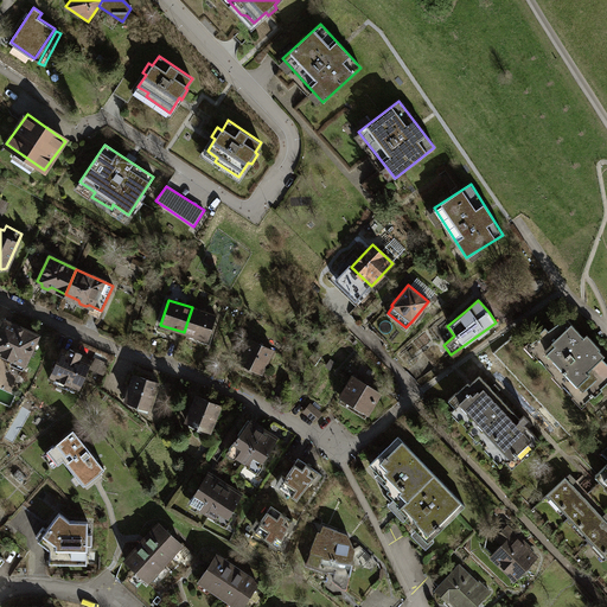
[(215,315),(192,307),(184,332),(206,340),(215,315)]
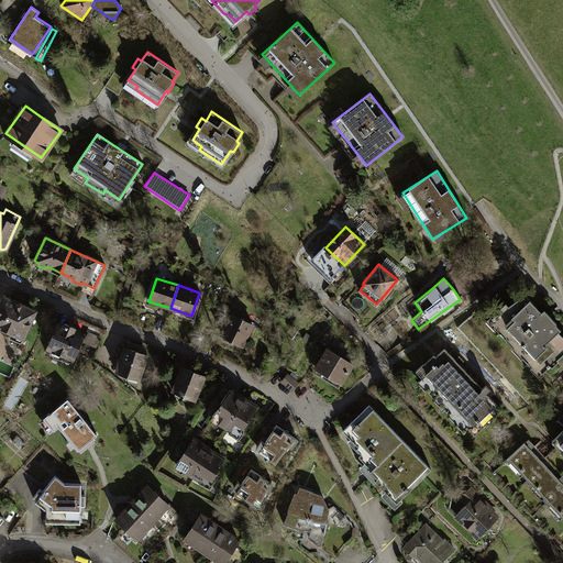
[(540,312),(525,295),(492,319),(503,330),(499,332),(506,340),(509,338),(525,354),(522,356),(529,364),(532,362),(542,373),(550,365),(552,367),(560,361),(558,359),(562,353),(562,337),(558,331),(560,329),(555,324),(556,323),(543,309),(540,312)]
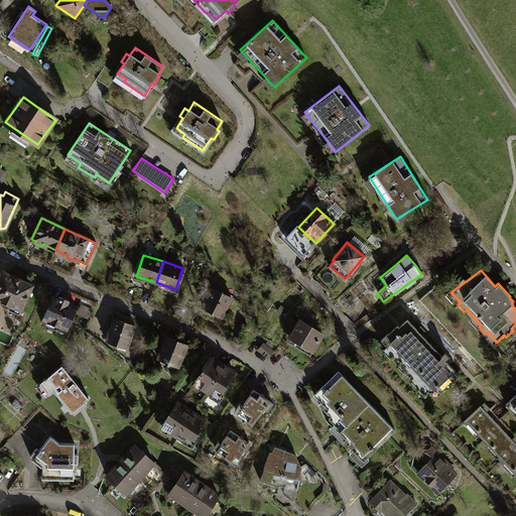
[(2,272),(0,276),(0,299),(10,304),(8,309),(18,313),(31,285),(2,272)]
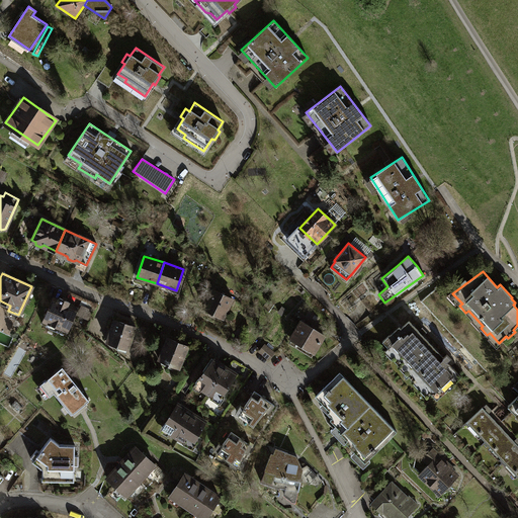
[(213,289),(204,309),(223,318),(232,298),(213,289)]
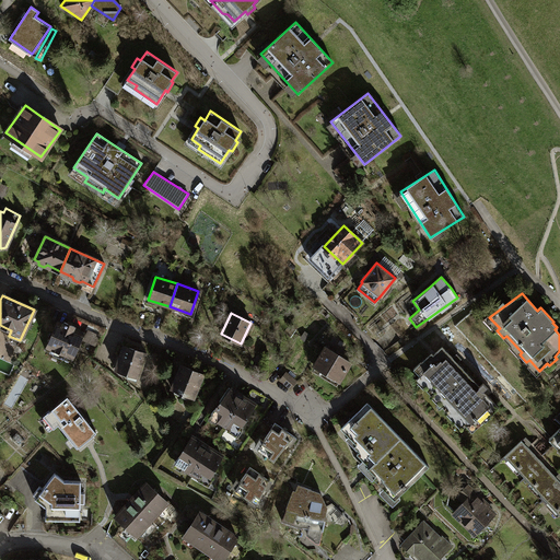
[(58,323),(45,350),(71,362),(83,334),(73,329),(74,326),(65,322),(62,325),(58,323)]
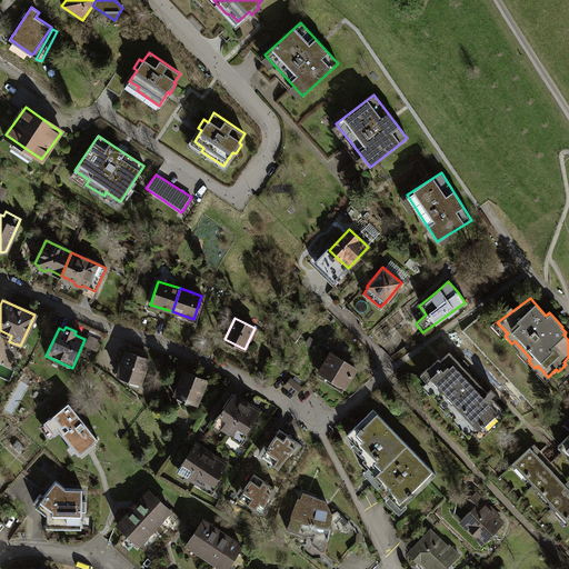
[(101,339),(91,333),(87,341),(98,347),(101,339)]
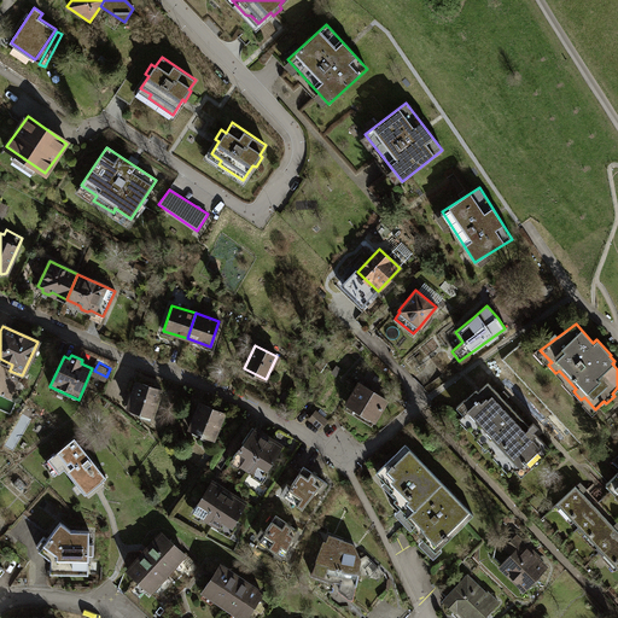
[(485,380),(456,407),(471,423),(466,426),(476,436),(479,432),(487,439),(482,443),(493,454),(496,450),(520,477),(534,465),(535,466),(541,460),(540,459),(549,450),(532,431),(537,427),(532,423),(529,426),(485,380)]
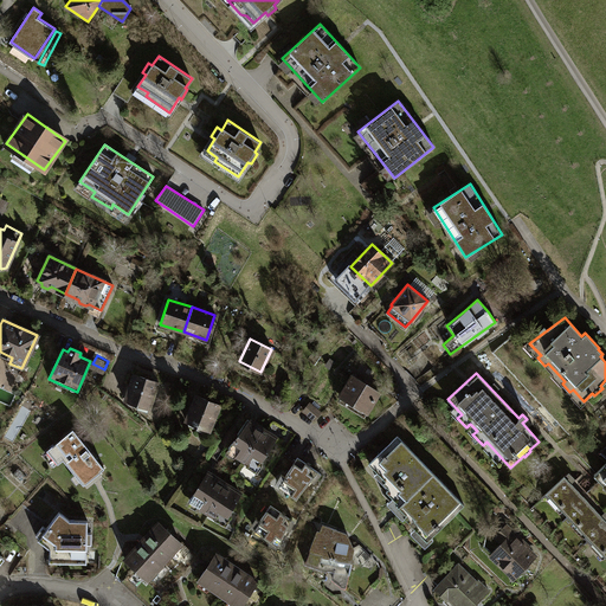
[(126,398),(126,400),(128,400),(128,404),(134,406),(137,404),(149,407),(158,381),(134,374),(130,385),(127,385),(123,397),(126,398)]
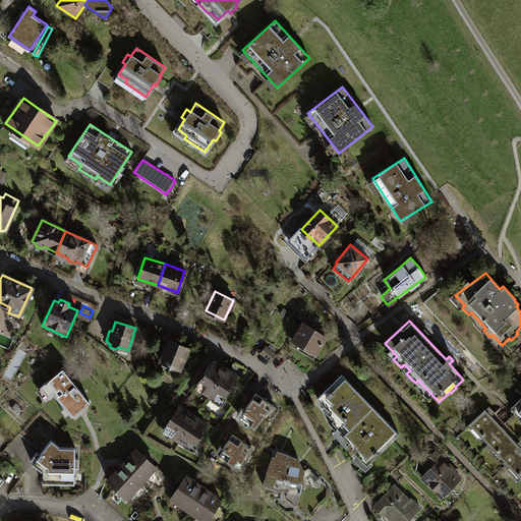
[(325,337),(303,324),(292,340),(299,344),(297,347),(312,357),(325,337)]
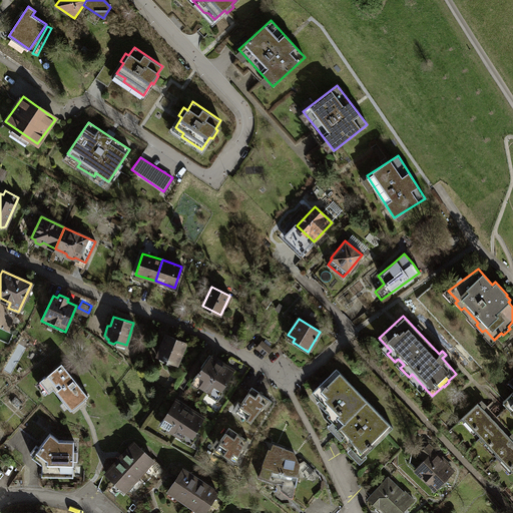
[(165,336),(162,342),(158,355),(157,357),(158,357),(159,360),(164,361),(166,360),(177,364),(185,343),(165,336)]
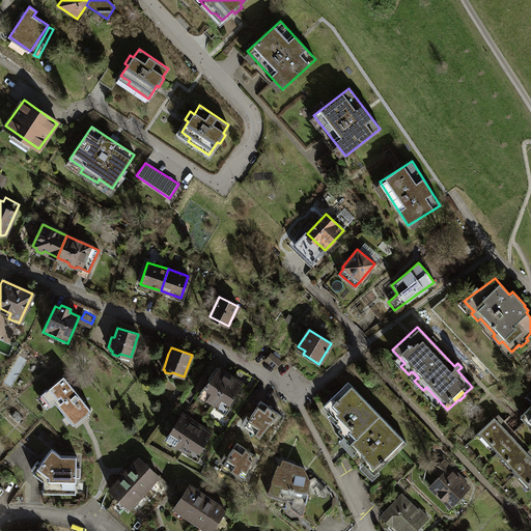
[(156,364),(164,367),(168,354),(161,351),(156,364)]
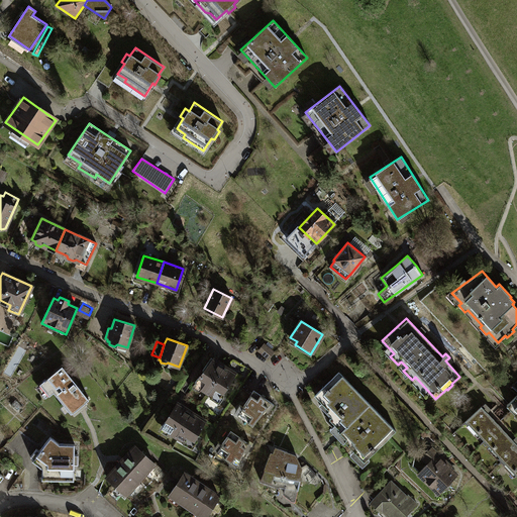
[(264,343),(259,349),(268,357),(273,351),(264,343)]
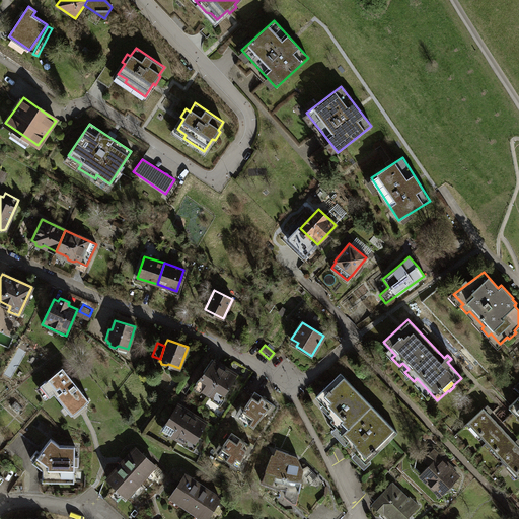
[(235,374),(212,359),(203,372),(205,372),(201,378),(199,376),(195,384),(219,399),(235,374)]
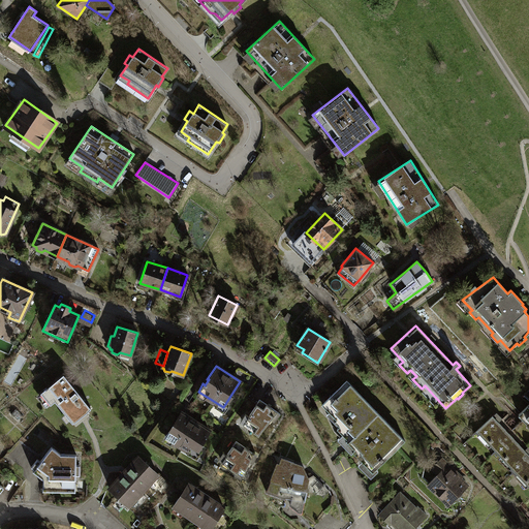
[(63,375),(40,393),(50,404),(55,400),(72,423),(82,415),(90,408),(63,375)]
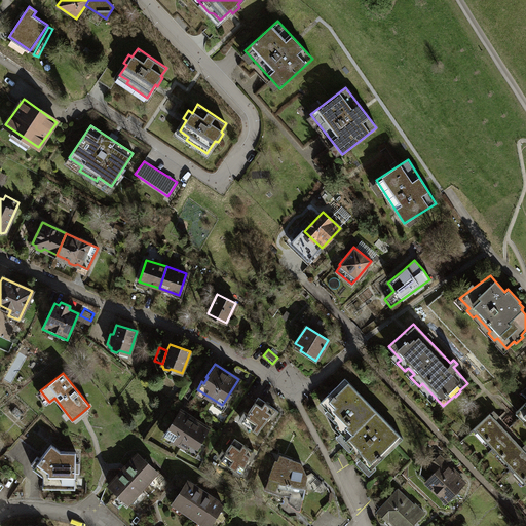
[(352,448),(359,455),(361,457),(360,458),(370,470),(402,439),(344,379),(320,402),(328,410),(330,408),(331,410),(329,412),(334,417),(332,418),(337,423),(335,425),(345,436),(343,438),(348,443),(346,445),(350,449),(352,448)]
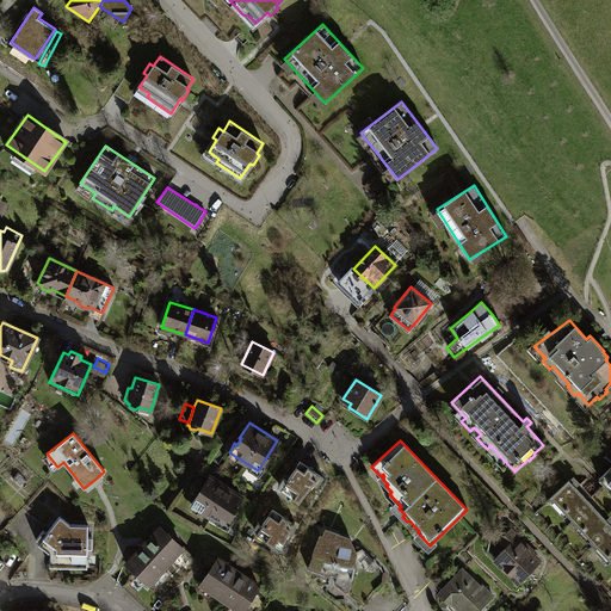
[(323,477),(298,461),(288,480),(283,477),(277,487),(298,501),(313,485),(316,487),(323,477)]
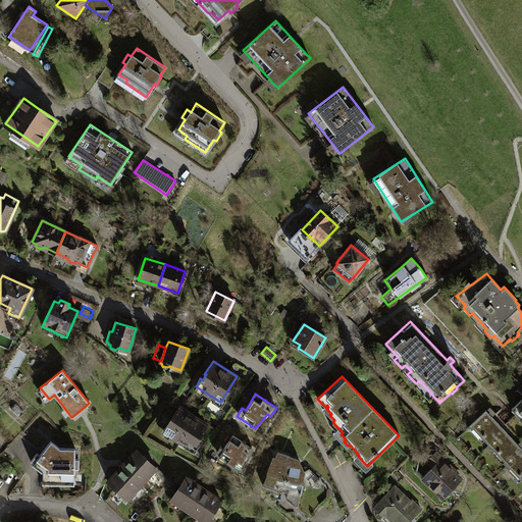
[(521,398),(512,408),(521,419),(521,398)]
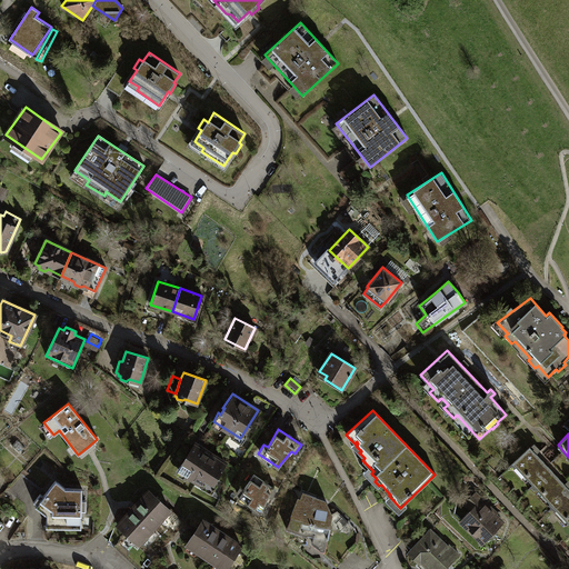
[(17,439),(12,445),(20,451),(25,447),(17,439)]
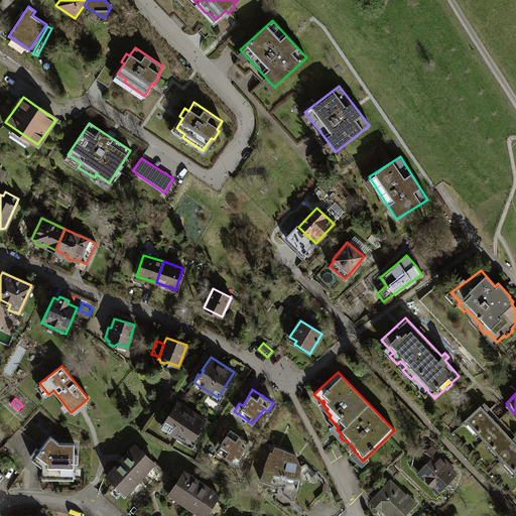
[(175,402),(163,423),(162,422),(159,427),(161,428),(162,426),(190,441),(204,419),(175,402)]
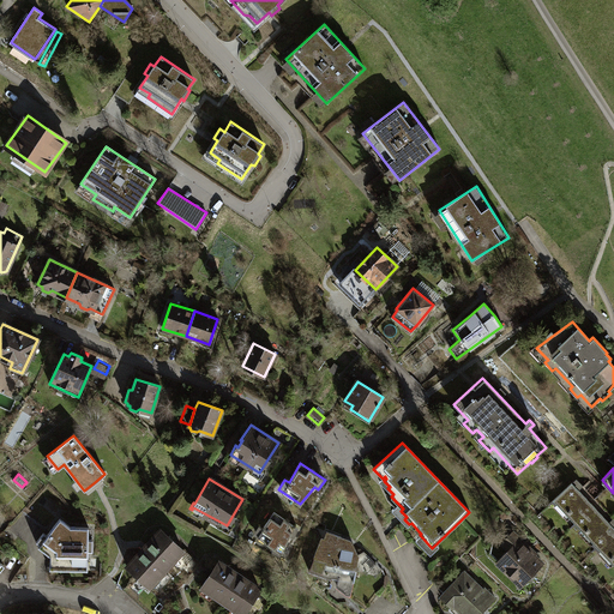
[(613,529),(571,483),(554,499),(567,512),(565,515),(583,534),(585,531),(611,559),(608,560),(613,566),(613,529)]
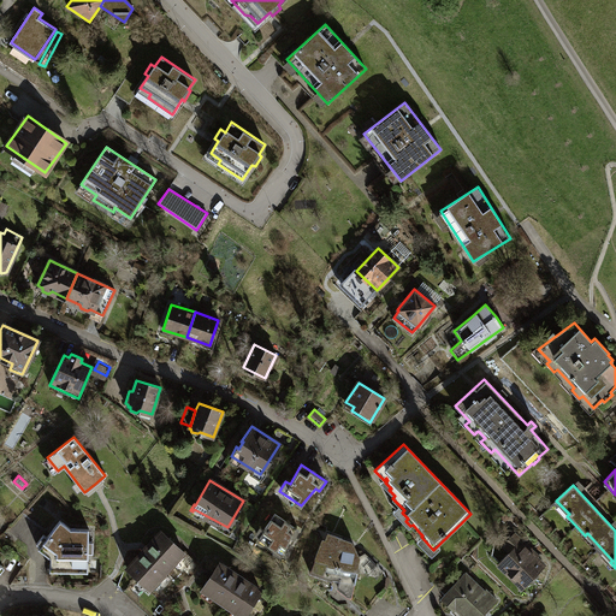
[(260,527),(255,535),(273,549),(273,554),(280,558),(290,538),(295,538),(298,529),(274,514),(264,529),(260,527)]
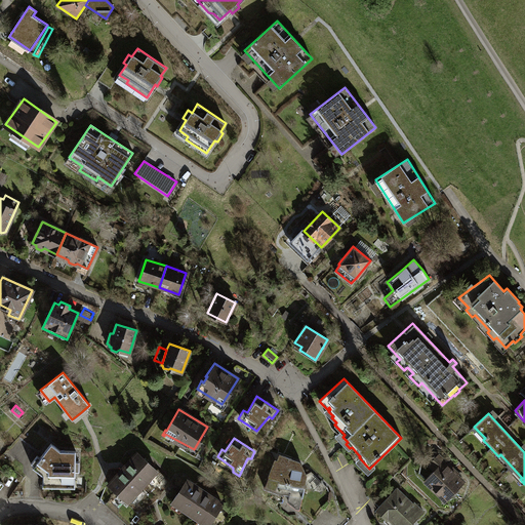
[(75,450),(61,450),(50,443),(40,457),(37,454),(31,462),(34,465),(32,467),(42,475),(42,482),(75,482),(75,471),(79,471),(79,461),(75,461),(75,450)]
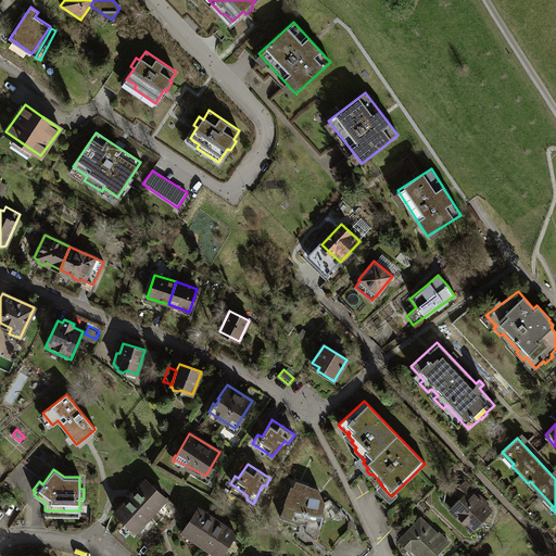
[(129,497),(115,513),(135,531),(166,498),(146,480),(129,497)]
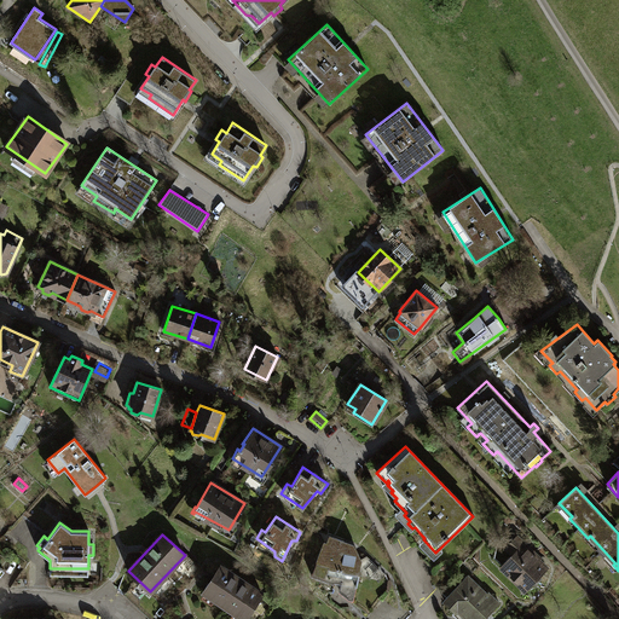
[(446,563),(435,553),(423,539),(424,538),(422,536),(414,543),(426,554),(422,557),(437,573),(446,563)]
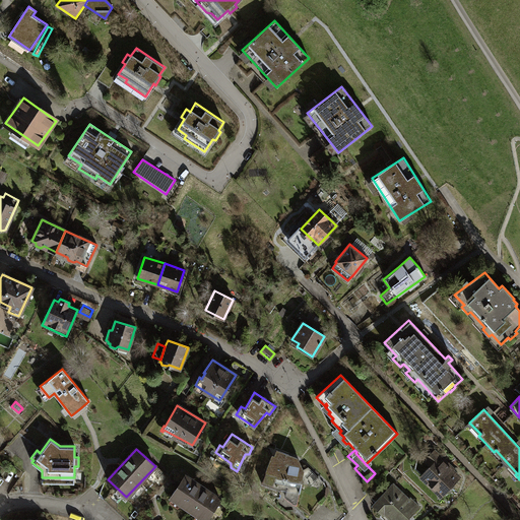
[(425,460),(431,465),(440,455),(435,450),(425,460)]
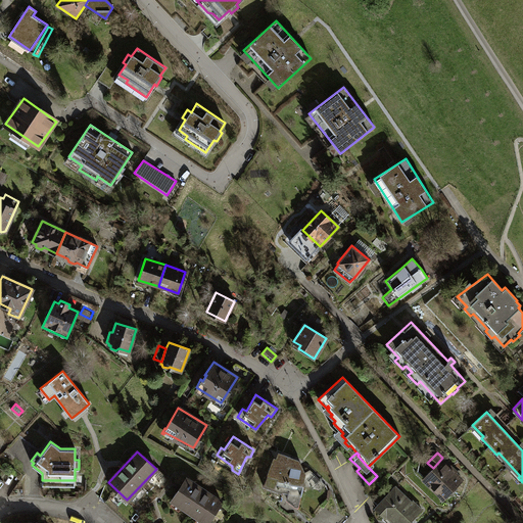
[(276,459),(274,458),(264,486),(281,492),(282,491),(287,492),(286,501),(295,507),(298,507),(301,490),(302,482),(304,474),(303,472),(298,460),(278,454),(276,459)]
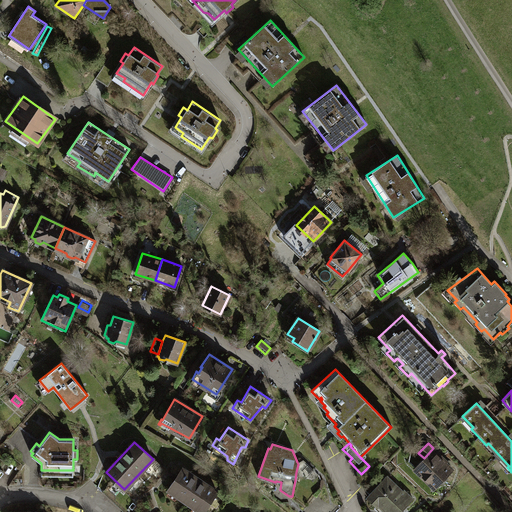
[(440,455),(433,448),(424,458),(414,468),(435,488),(452,470),(438,457),(440,455)]
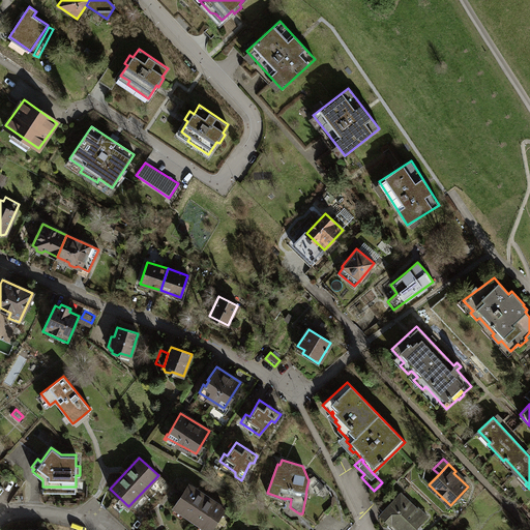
[(314,475),(307,478),(308,480),(306,489),(316,496),(319,494),(324,499),(331,492),(314,475)]
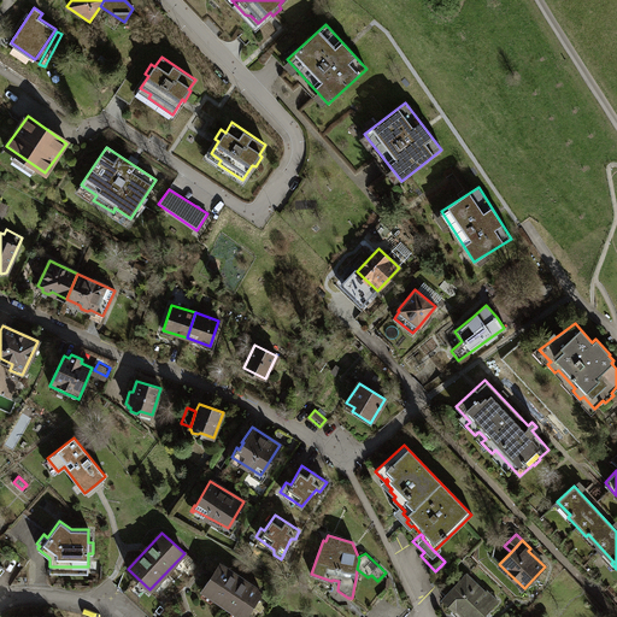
[(260,593),(219,564),(204,588),(245,616),(260,593)]
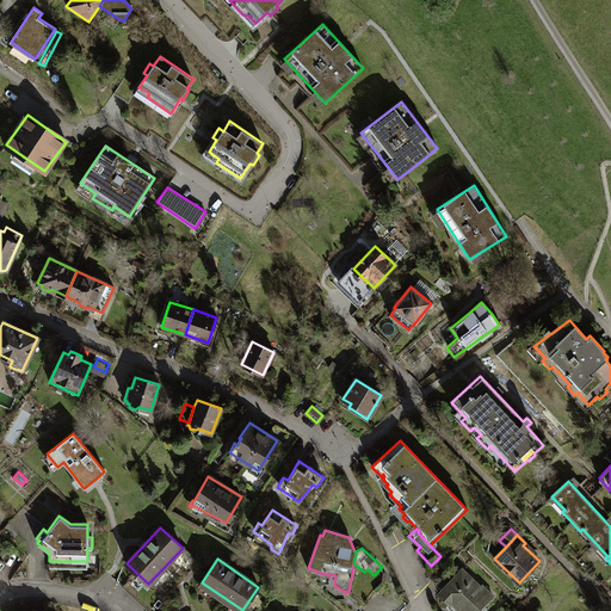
[(462,571),(439,594),(449,604),(452,599),(460,606),(458,608),(461,610),(475,610),(489,597),(462,571)]
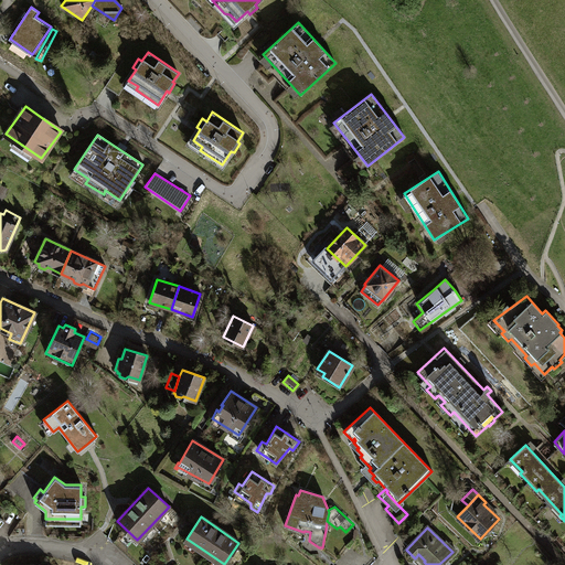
[(347,546),(326,530),(322,547),(322,550),(336,561),(347,546)]
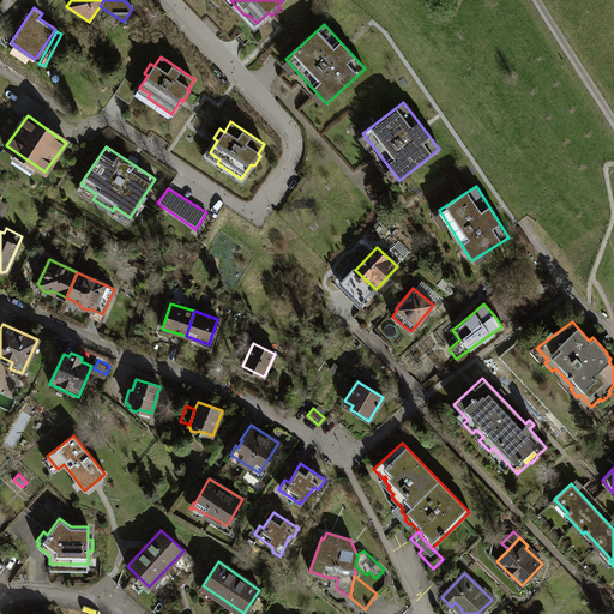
All buildings are outlined.
